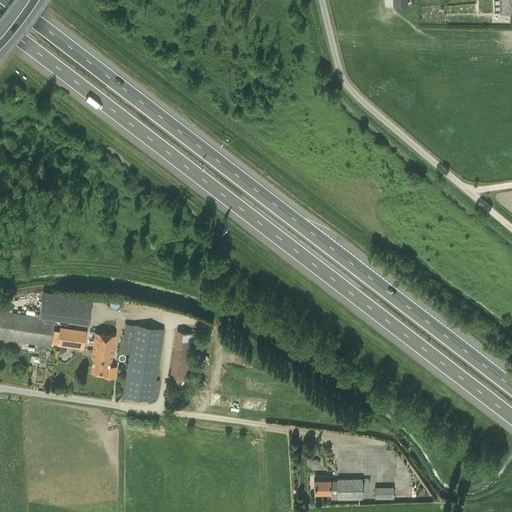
[(511,0),(499,0),(501,13),(511,11),(511,0)]
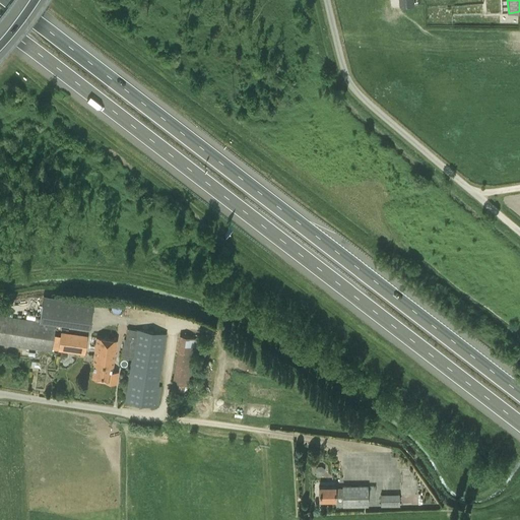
[(40,322),(90,329),(93,303),(44,296),(43,302),(40,322)]
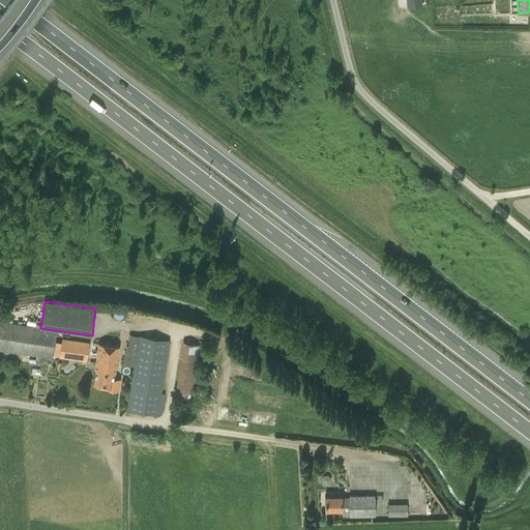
[(0,322),(0,349),(21,353),(42,356),(52,357),(52,356),(60,357),(80,360),(87,361),(87,360),(90,343),(62,339),(62,343),(54,341),(56,331),(0,322)]
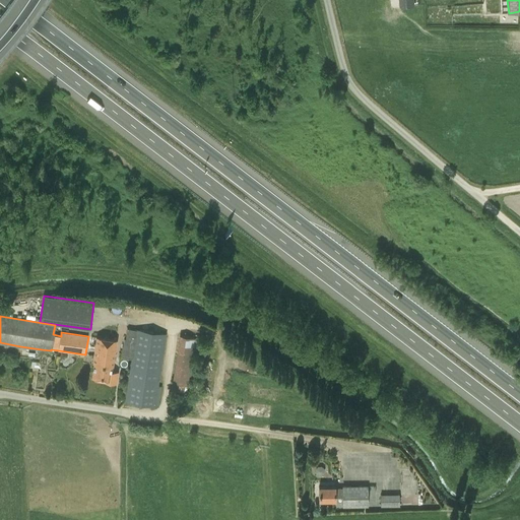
[(121,356),(131,358),(125,400),(158,405),(161,386),(158,386),(166,334),(127,328),(125,339),(124,338),(121,356)]
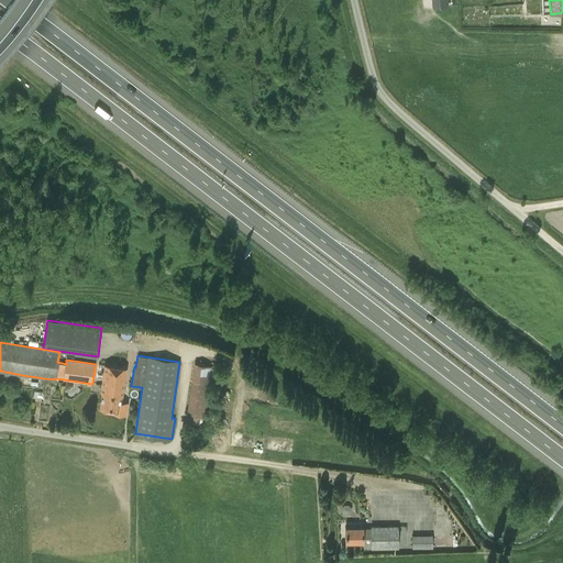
[(195,363),(186,420),(202,422),(205,407),(209,408),(213,376),(218,376),(220,367),(210,365),(195,363)]
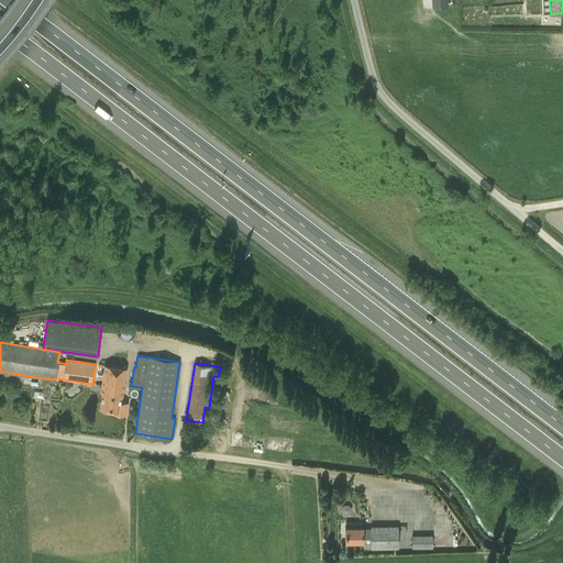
[(102,388),(99,408),(112,409),(112,412),(125,415),(127,403),(120,401),(121,395),(122,396),(127,367),(105,364),(101,384),(101,388),(102,388)]
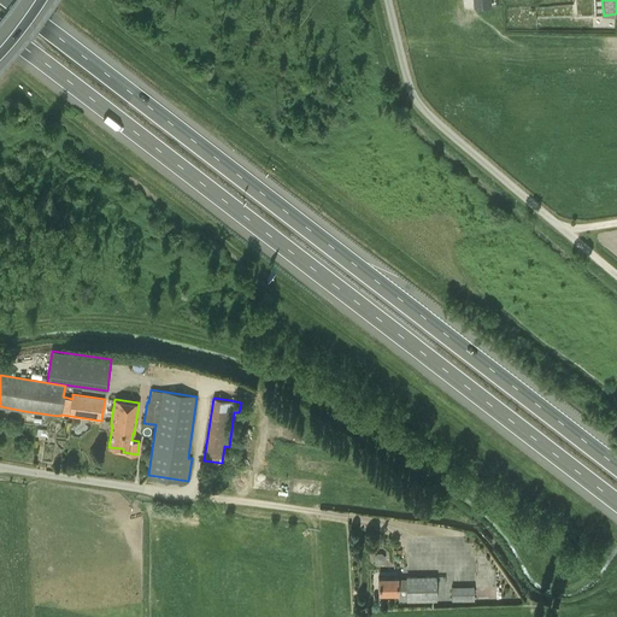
[(386,560),(385,556),(382,553),(377,553),(375,557),(375,562),(378,564),(382,564),(386,560)]
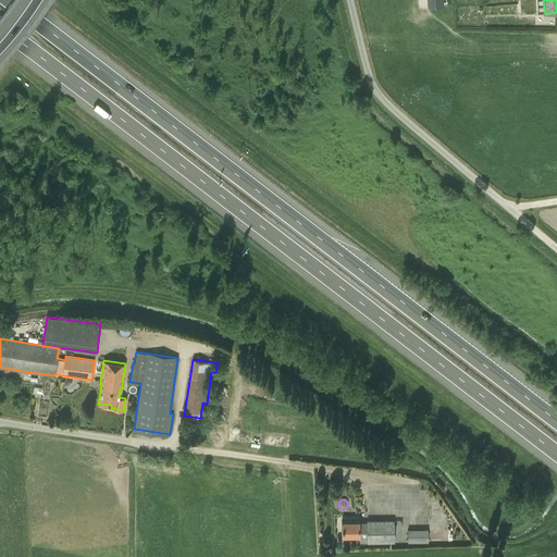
[(359,521),(342,521),(342,535),(359,535),(359,532),(368,532),(368,543),(395,542),(394,520),(367,520),(367,522),(359,522),(359,521)]
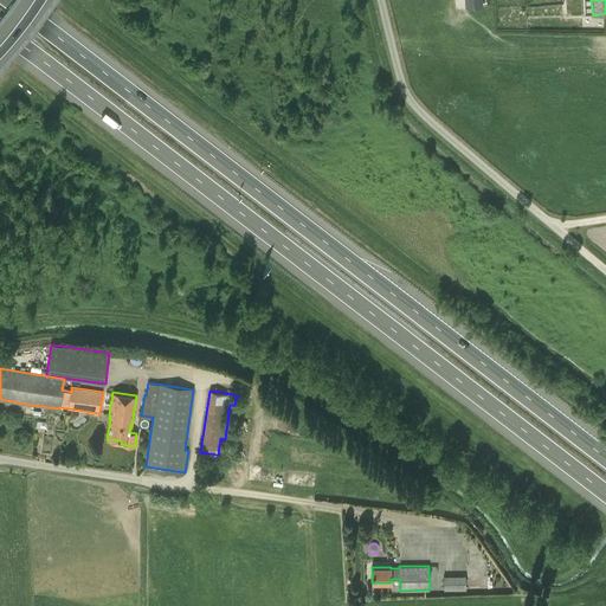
[(466,588),(466,577),(444,577),(444,590),(466,588)]
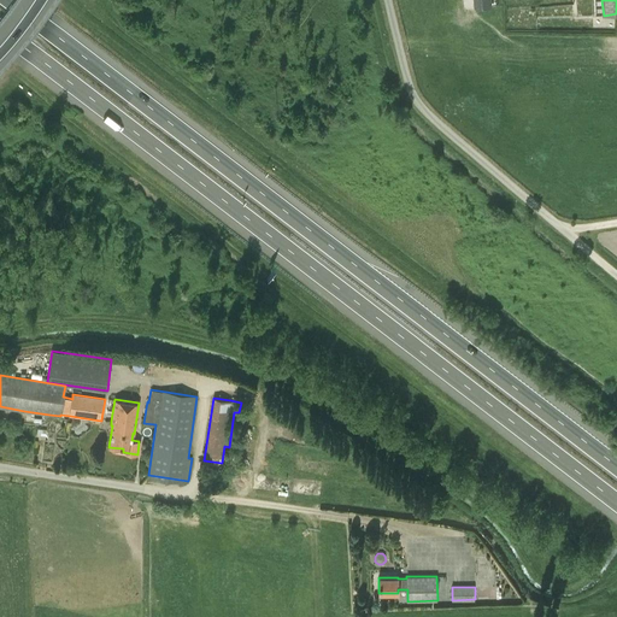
All buildings are outlined.
